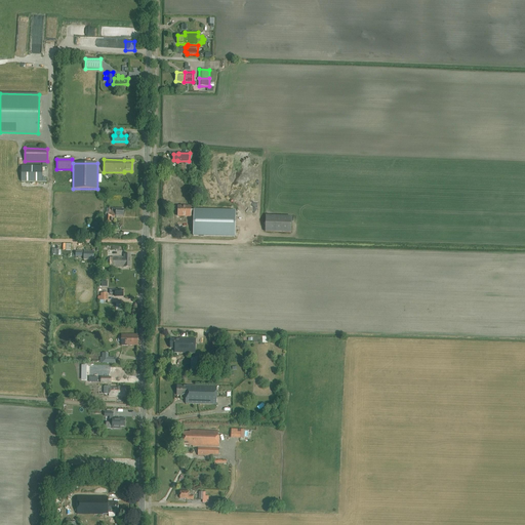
[(42,183),(42,166),(22,166),(22,182),(42,183)]
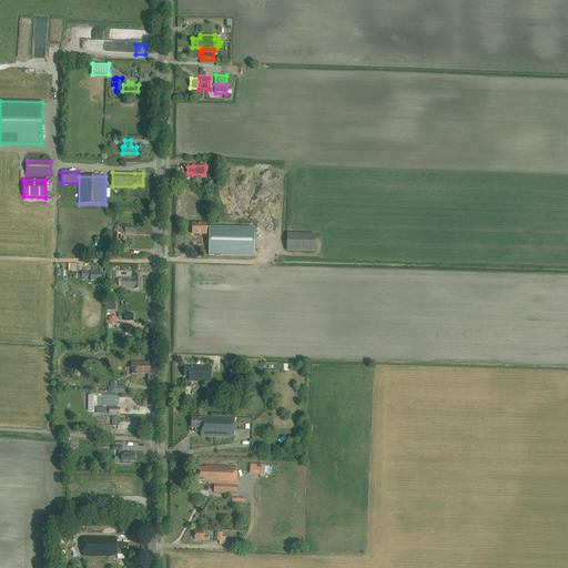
[(206,234),(206,227),(206,224),(193,224),(193,225),(192,225),(192,227),(193,227),(193,230),(192,231),(192,232),(193,233),(193,234),(206,234)]
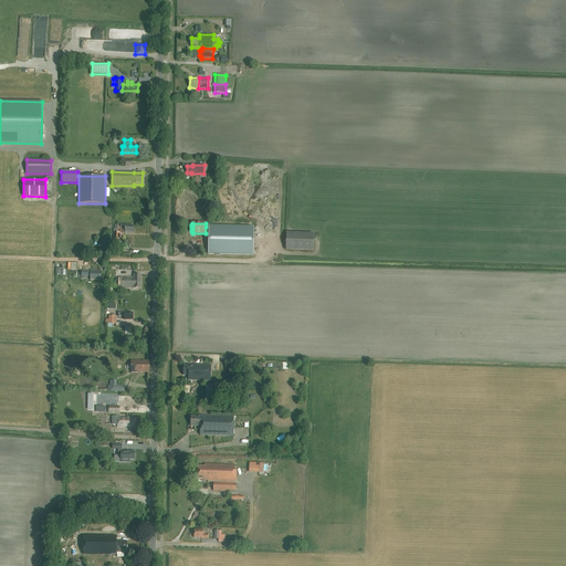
[(209,227),(206,227),(206,233),(208,233),(209,233),(209,254),(253,255),(254,227),(209,226),(209,227)]
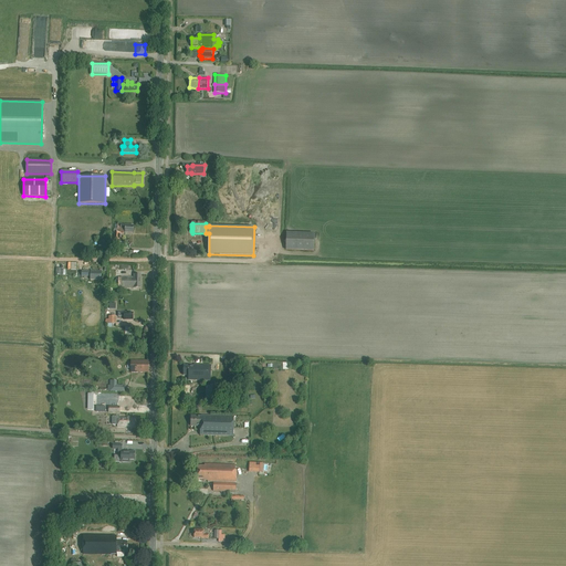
[(119,244),(119,232),(121,230),(114,230),(114,232),(114,240),(111,240),(112,232),(108,232),(107,243),(114,244),(119,244)]
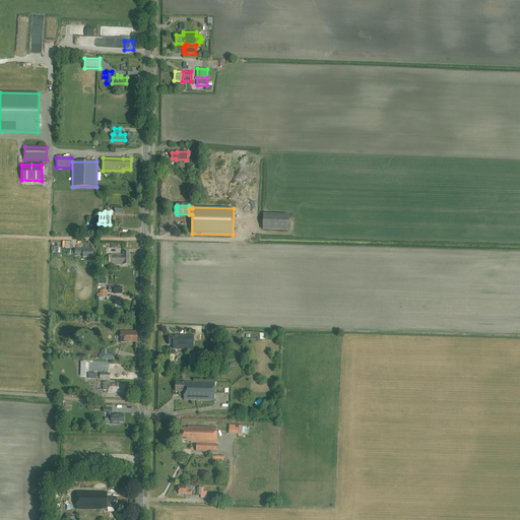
[(288,233),(288,215),(262,214),(260,232),(288,233)]
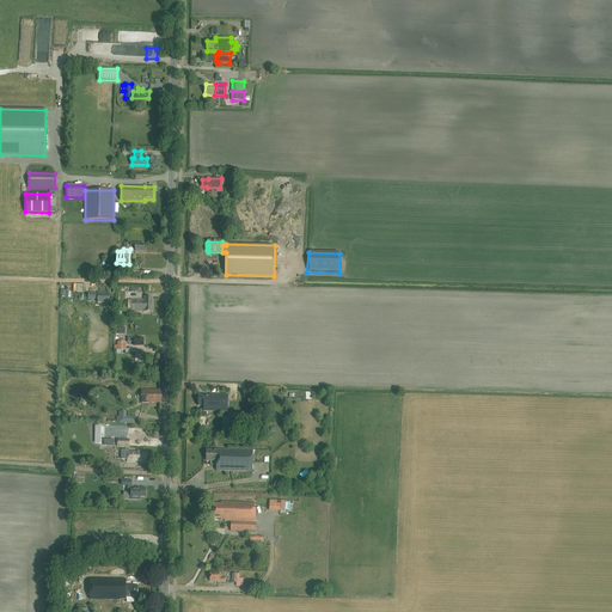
[(89,299),(96,299),(98,299),(97,303),(109,304),(109,293),(98,293),(98,294),(89,293),(89,299)]
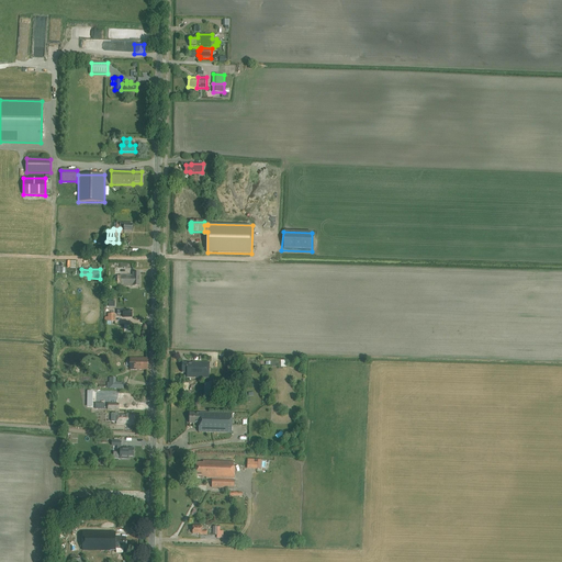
[(122,277),(121,283),(121,287),(133,287),(139,287),(139,273),(133,273),(133,276),(122,276),(122,277)]
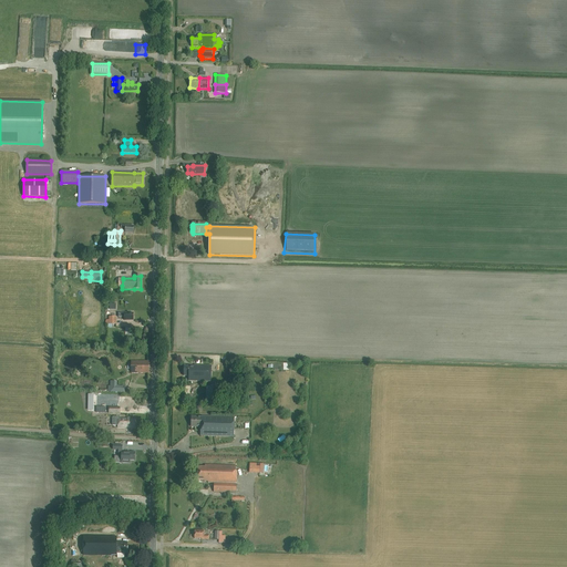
[(116,317),(105,317),(105,325),(107,325),(107,328),(112,328),(112,325),(116,325),(116,317)]
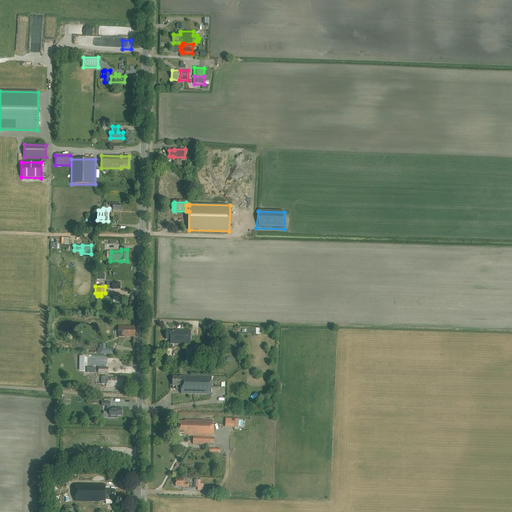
[(134,337),(134,326),(133,326),(118,327),(119,337),(133,337),(134,337)]
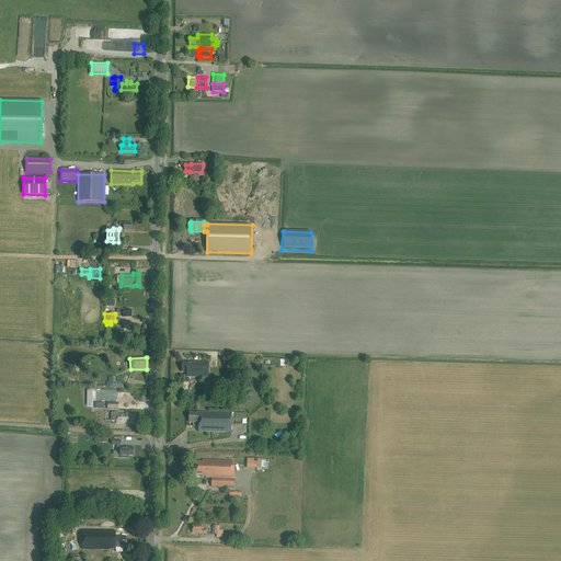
[(208,378),(209,362),(192,362),(192,363),(182,363),(182,371),(186,373),(186,377),(208,378)]
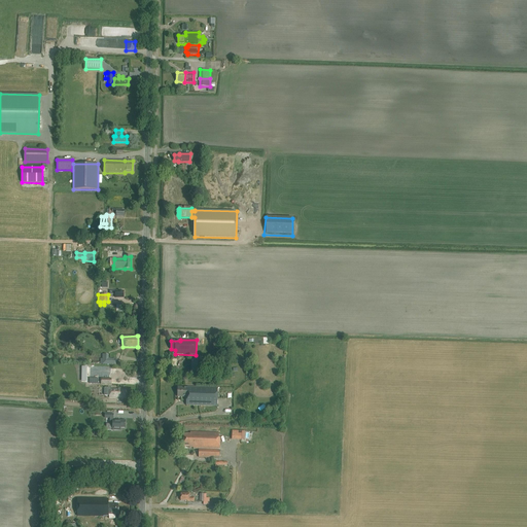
[(217,407),(218,388),(187,387),(178,387),(178,397),(186,397),(186,406),(217,407)]
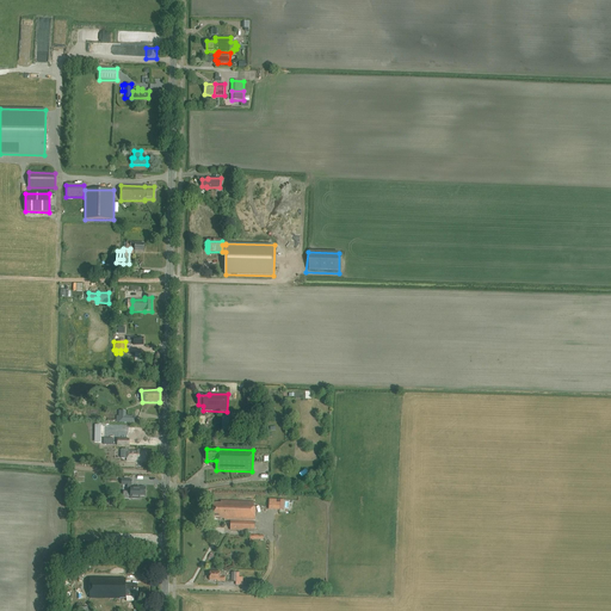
[(146,462),(146,452),(137,452),(137,451),(127,451),(127,461),(146,462)]
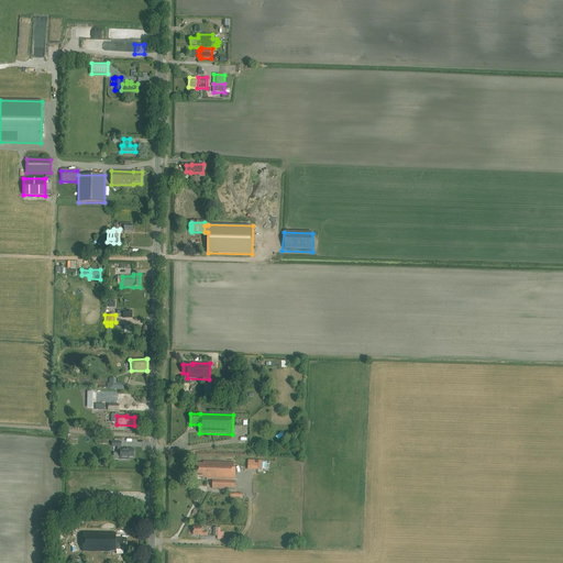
[(249,460),(247,470),(257,471),(257,470),(261,470),(262,461),(249,460)]
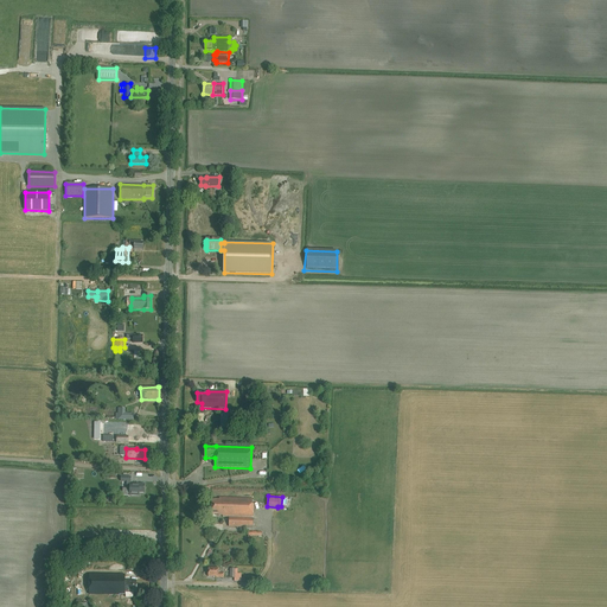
[(253,528),(254,505),(251,505),(253,499),(219,498),(219,500),(212,500),(211,515),(218,515),(218,516),(223,516),(223,517),(229,517),(229,526),(253,528)]
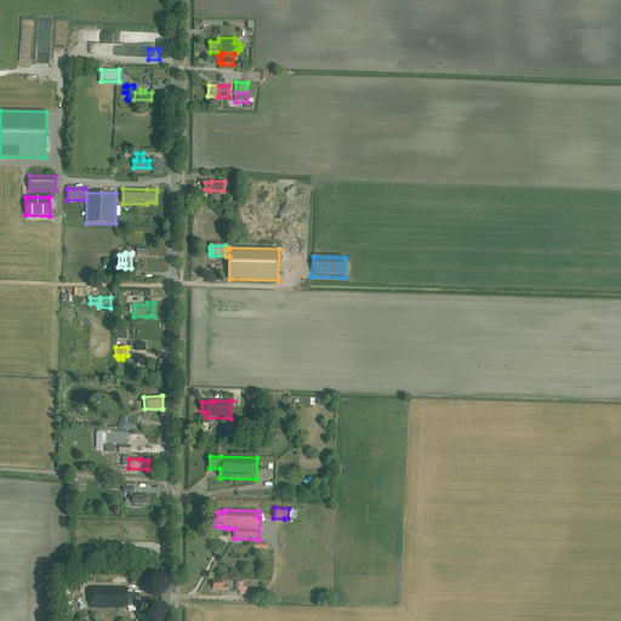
[(214,581),(214,590),(221,591),(229,591),(229,586),(224,586),(224,581),(214,581)]
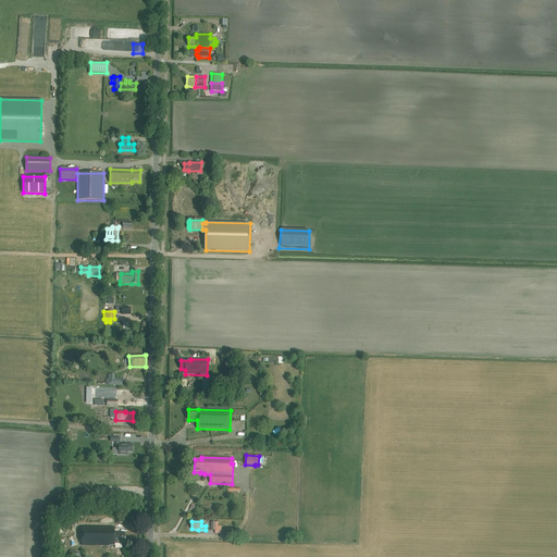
[(211,531),(215,531),(218,531),(218,534),(222,534),(222,527),(218,527),(219,522),(215,522),(211,522),(211,531)]
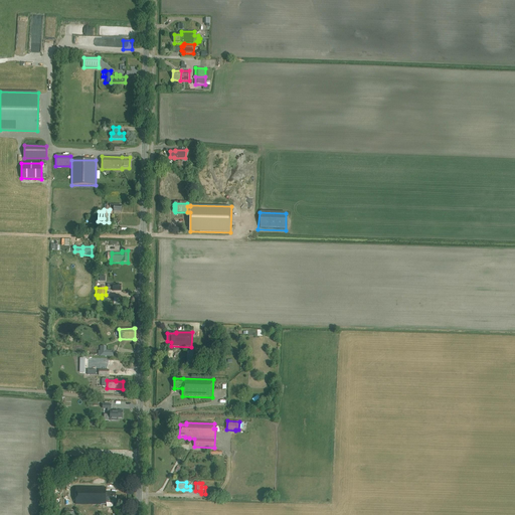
[(106,503),(116,503),(116,493),(106,493),(106,488),(75,487),(75,505),(103,505),(103,504),(106,504),(106,503)]
